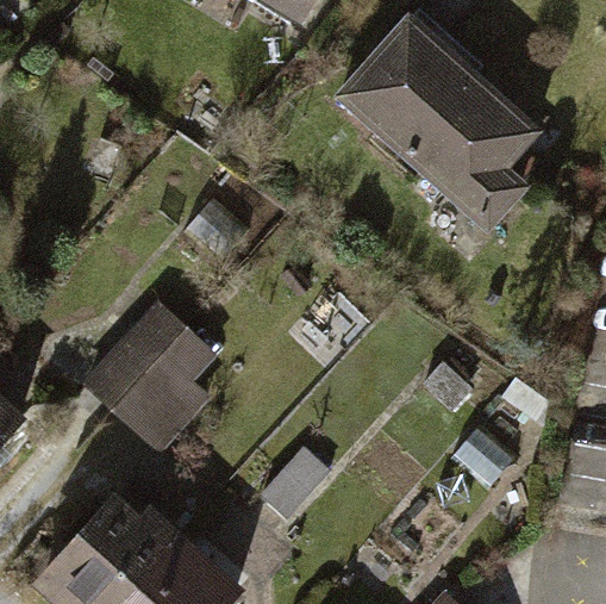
[(262,0),(299,24),(314,0),(262,0)]
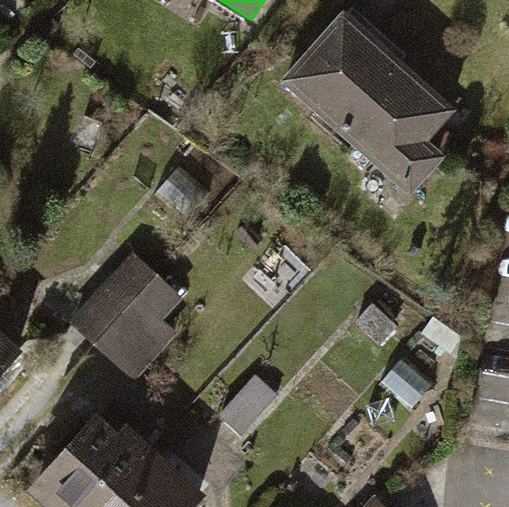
[(347,12),(283,82),(410,197),(447,156),(429,139),(455,111),(347,12)]
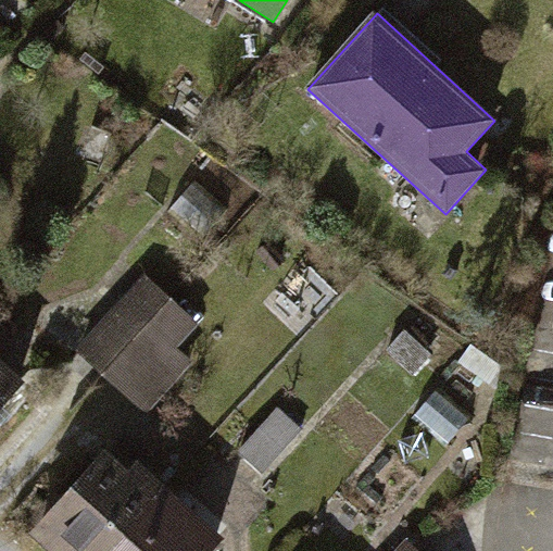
[(133,400),(198,324),(140,275),(75,351),(133,400)]
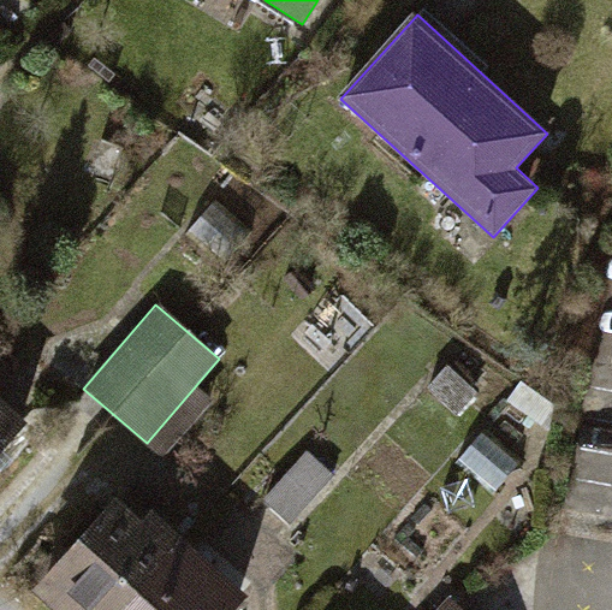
[(479,398),(449,367),(426,389),(457,420),(479,398)]
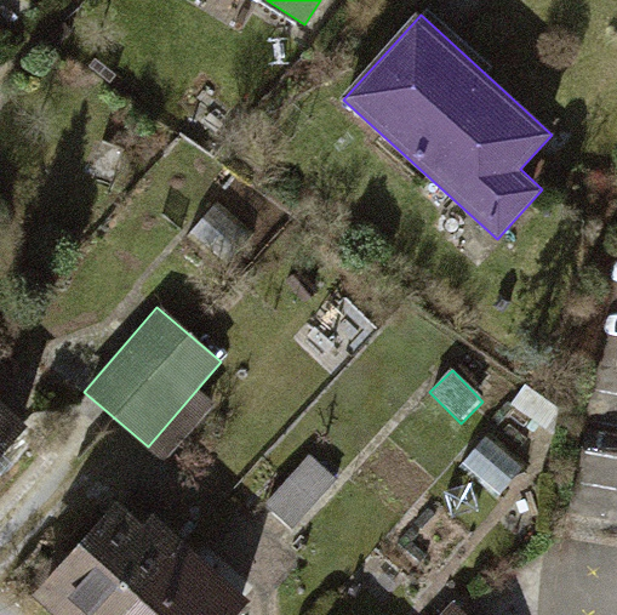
[(0,456),(27,427),(0,403),(0,456)]
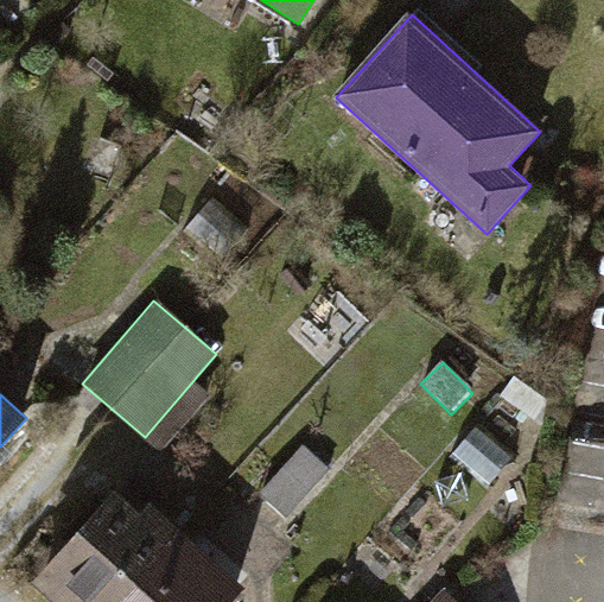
[(119,601),(183,532),(150,502),(140,513),(114,489),(32,578),(57,601),(119,601)]
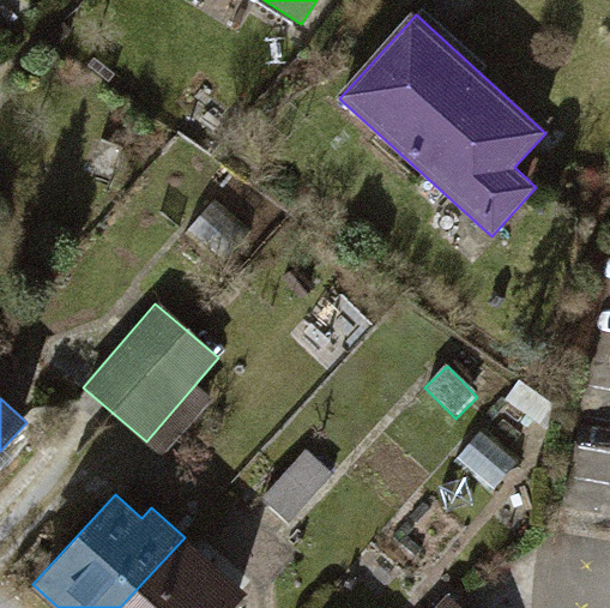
[(185,537),(120,607),(234,607),(248,594),(185,537)]
